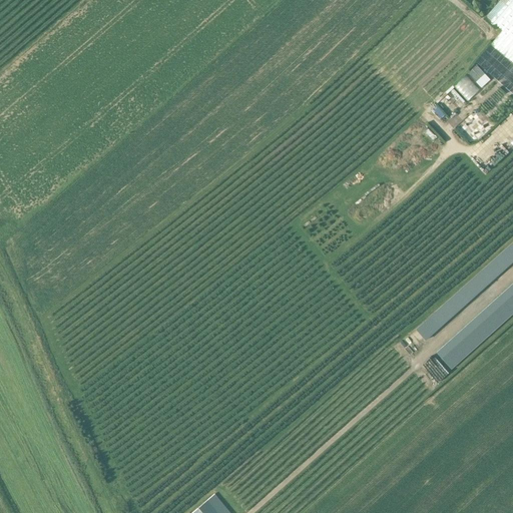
[(496,25),(503,31),(491,45),(512,63),(512,0),(510,0),(508,4),(511,7),(496,25)]
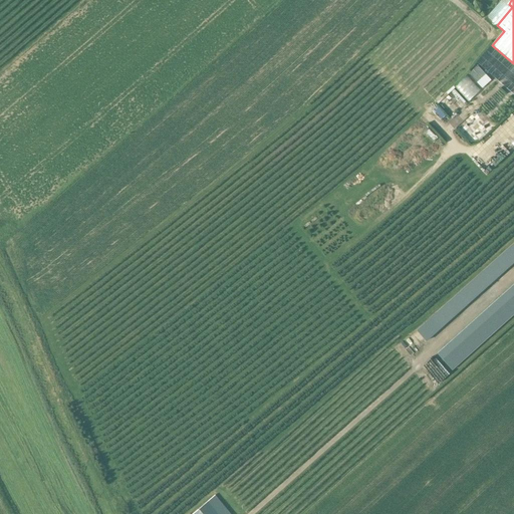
[(469,73),(482,88),(491,80),(478,65),(469,73)]
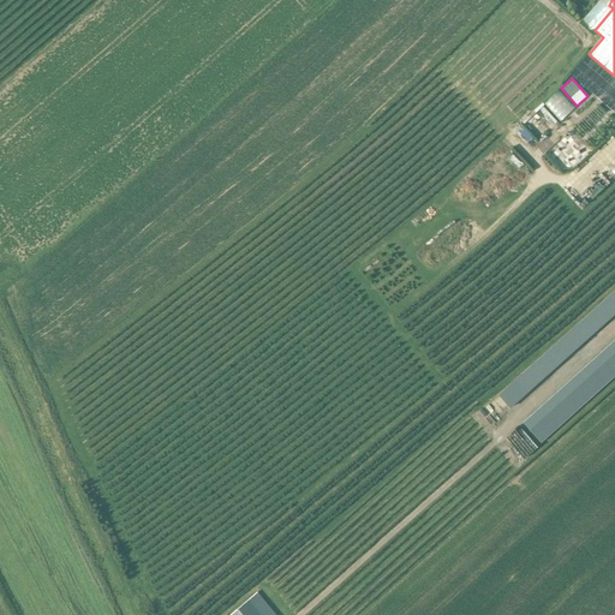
[(557,89),(543,102),(561,120),(575,107),(557,89)]
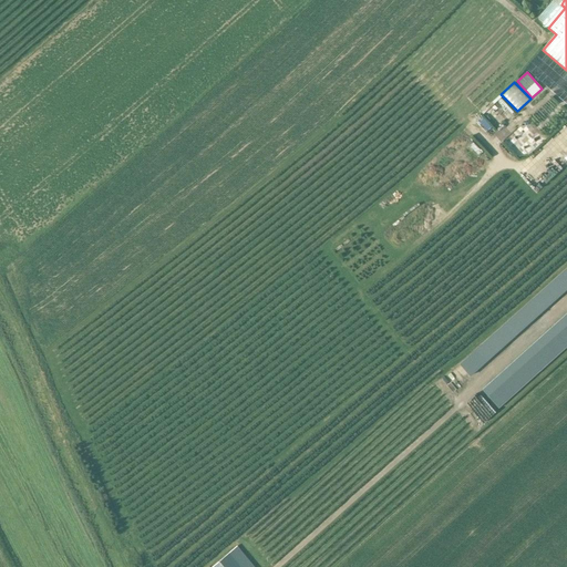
[(498,125),(504,120),(490,105),(484,112),(498,125)]
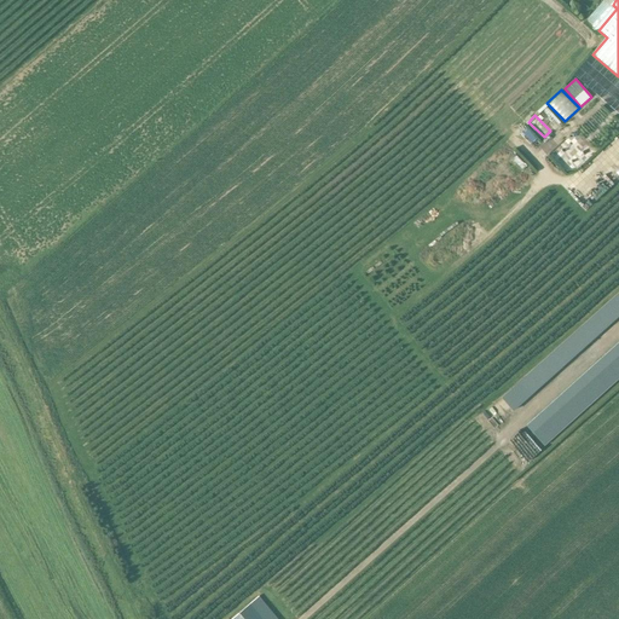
[(521,133),(532,144),(537,139),(526,128),(521,133)]
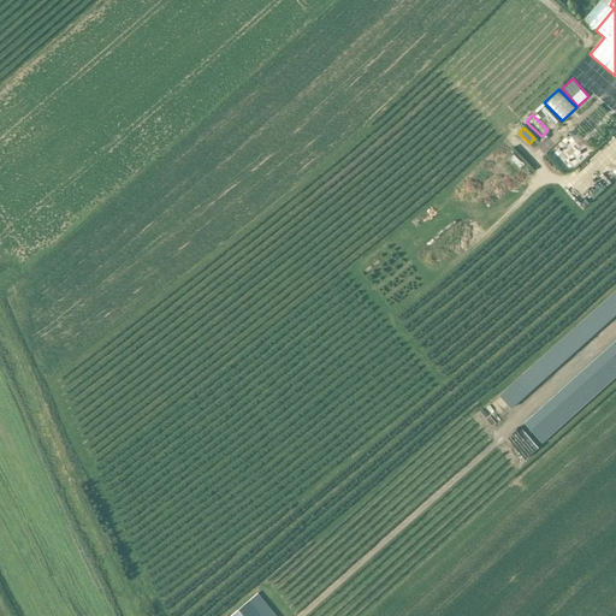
[(615,290),(497,394),(509,407),(615,313),(615,290)]
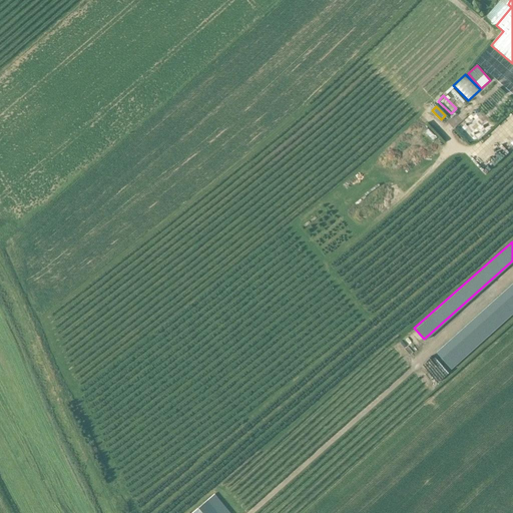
[(230,512),(214,494),(191,512),(230,512)]
